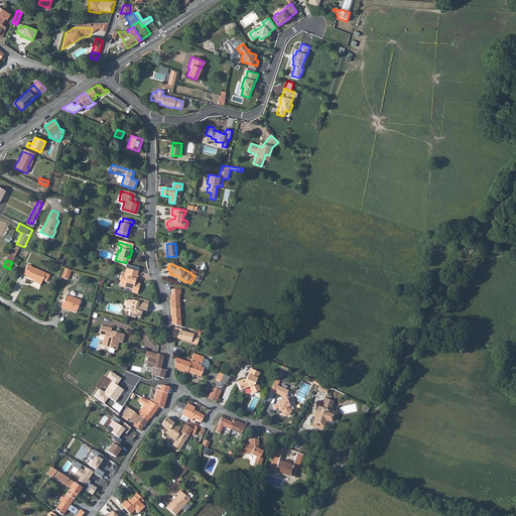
[(27,264),(23,273),(27,275),(26,276),(40,282),(44,272),(30,266),(31,266),(27,264)]
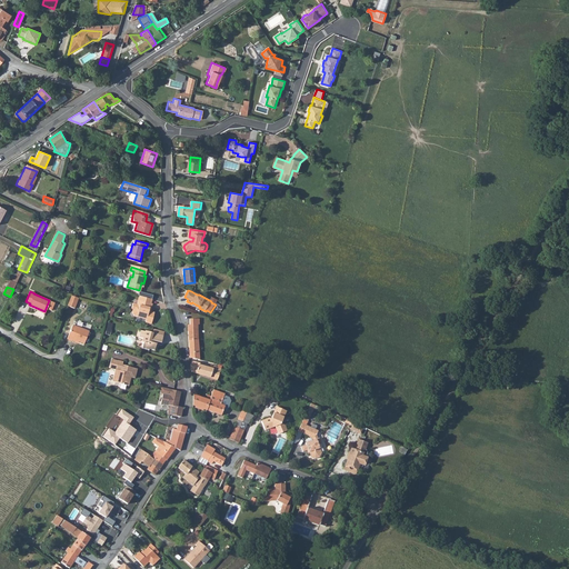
[(75,296),(69,293),(69,296),(66,305),(72,307),(77,297),(75,296)]
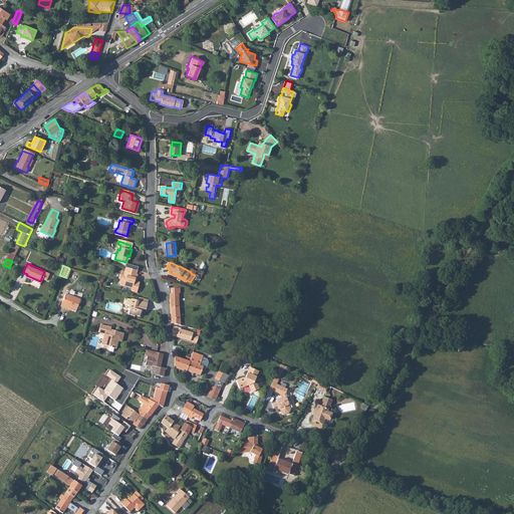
[(119,274),(118,277),(135,280),(136,274),(123,270),(123,275),(119,274)]
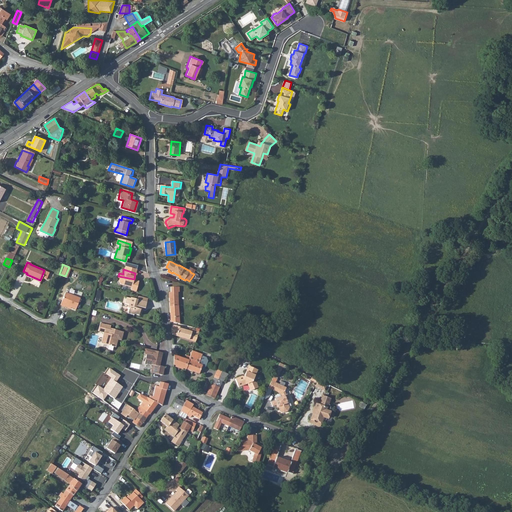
[(134,279),(118,276),(118,278),(121,284),(131,287),(131,288),(136,289),(138,283),(133,281),(134,279)]
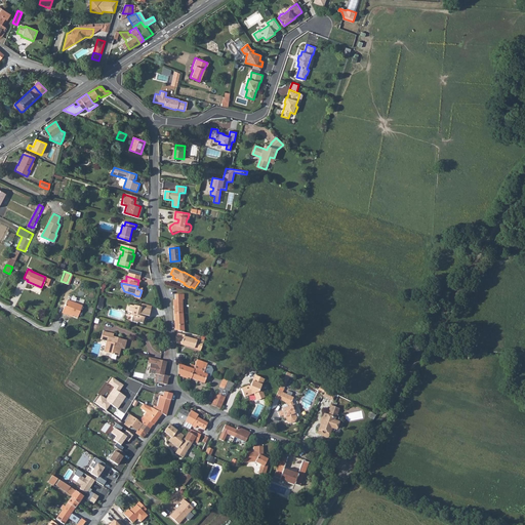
[(184,294),(175,295),(175,307),(174,307),(175,327),(176,330),(186,332),(183,299),(185,299),(184,294)]
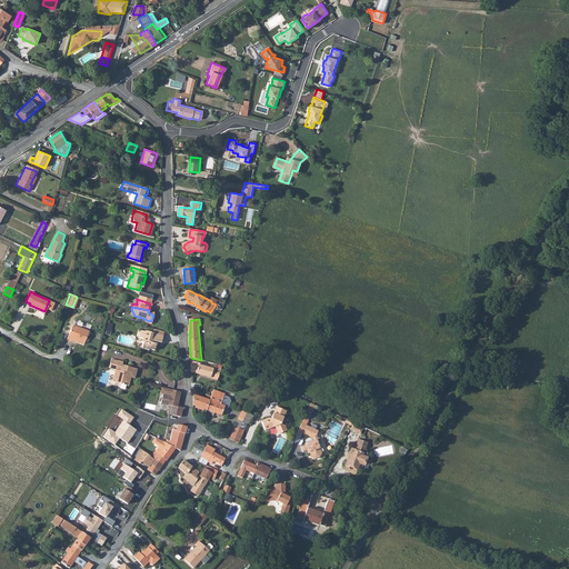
[(73,325),(72,326),(67,338),(71,340),(72,338),(83,342),(89,331),(73,325)]
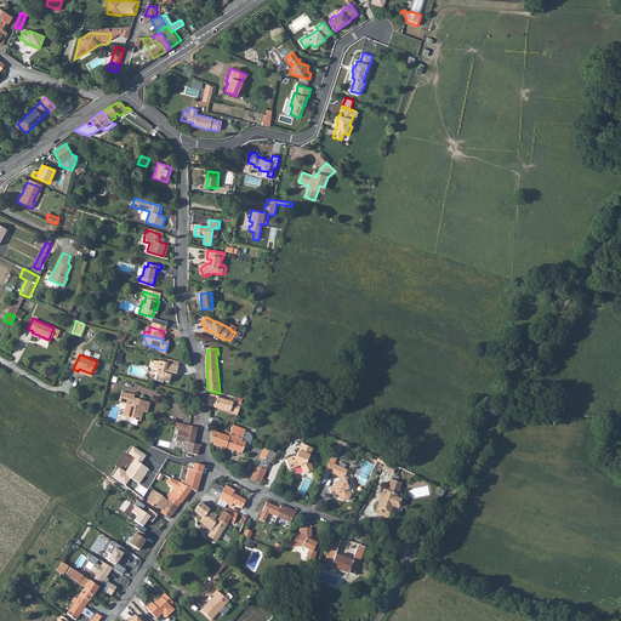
[(175,375),(177,366),(166,364),(158,362),(157,363),(153,362),(151,368),(155,369),(154,374),(155,375),(154,381),(161,382),(161,381),(167,383),(169,376),(169,375),(169,372),(175,375)]
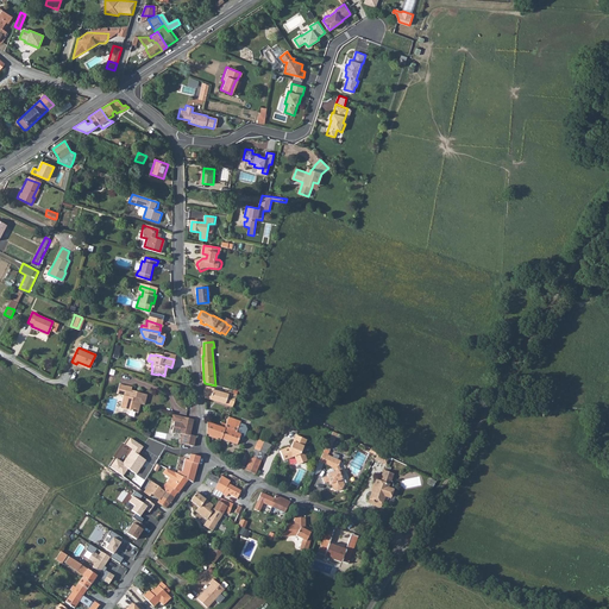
[(121,410),(136,413),(137,407),(136,407),(136,403),(142,405),(144,396),(139,395),(140,393),(130,390),(131,387),(125,385),(118,384),(115,394),(123,395),(120,408),(121,410)]
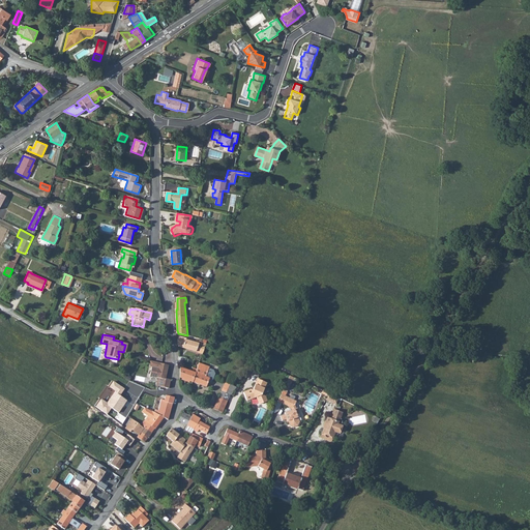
[(179,336),(178,340),(178,347),(204,354),(207,344),(205,342),(201,340),(199,344),(186,340),(186,339),(179,336)]
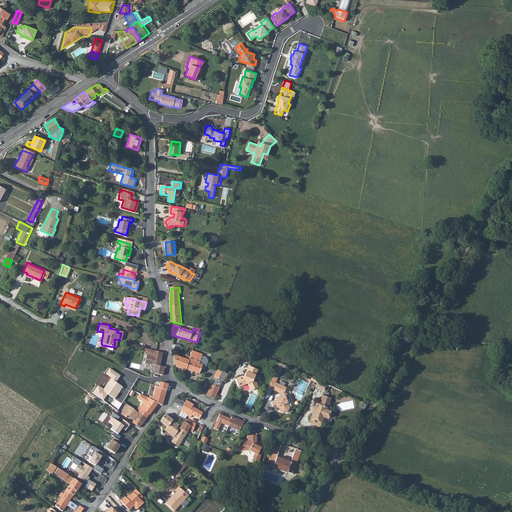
[(161,366),(163,355),(154,352),(146,351),(145,356),(147,357),(146,363),(154,365),(152,372),(163,375),(165,367),(161,366)]
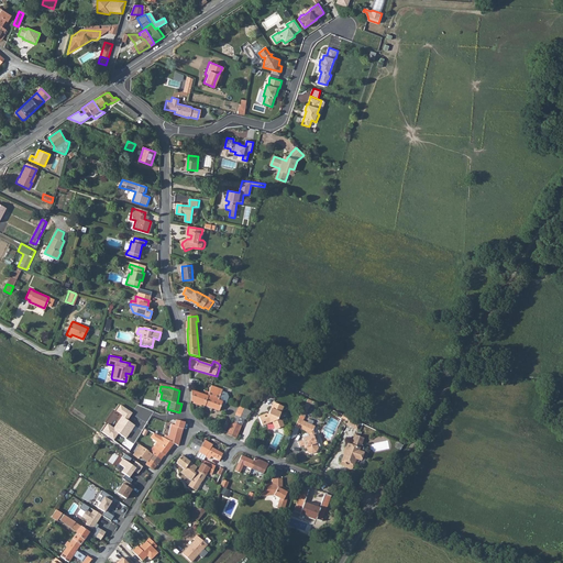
[(208,397),(205,406),(220,411),(221,406),(224,407),(228,397),(227,394),(222,392),(222,390),(212,386),(209,393),(208,397)]
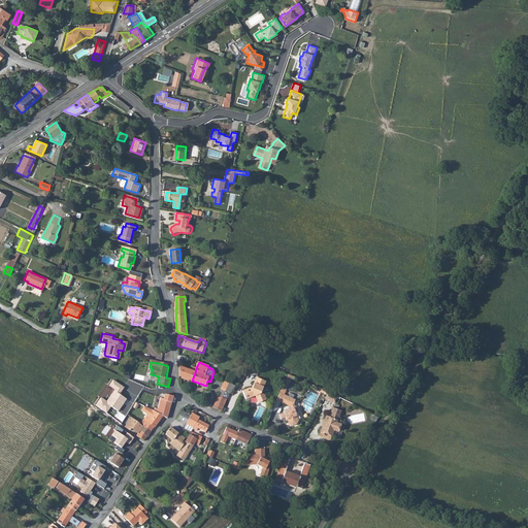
[(179,376),(192,381),(195,372),(196,368),(193,367),(192,370),(179,367),(179,376)]
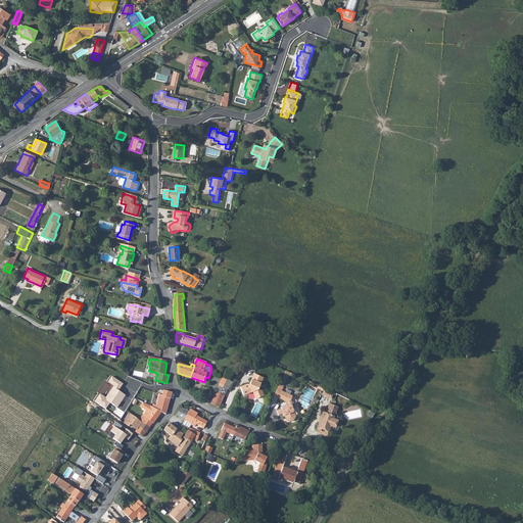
[(290,373),(286,371),(284,376),(280,385),(279,386),(283,388),(290,373)]
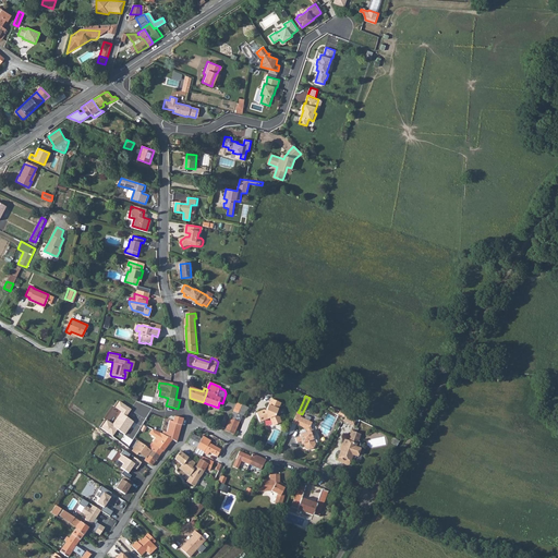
[(262,413),(255,416),(258,425),(269,420),(273,428),(282,424),(280,419),(276,417),(281,404),(271,400),(267,409),(267,411),(267,412),(267,413),(266,414),(262,413)]
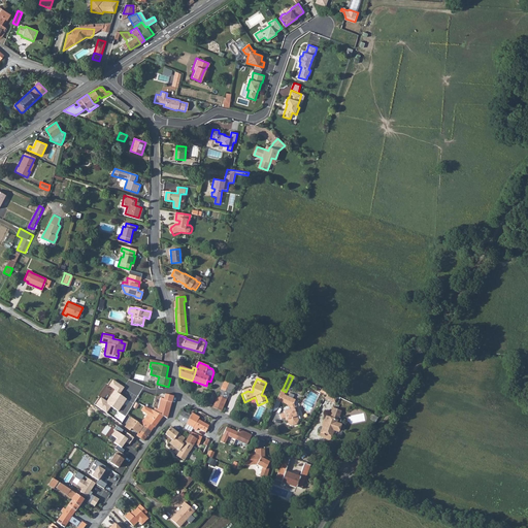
[(96,405),(107,413),(111,407),(119,411),(127,399),(120,394),(124,388),(113,380),(109,386),(114,390),(107,402),(101,398),(96,405)]
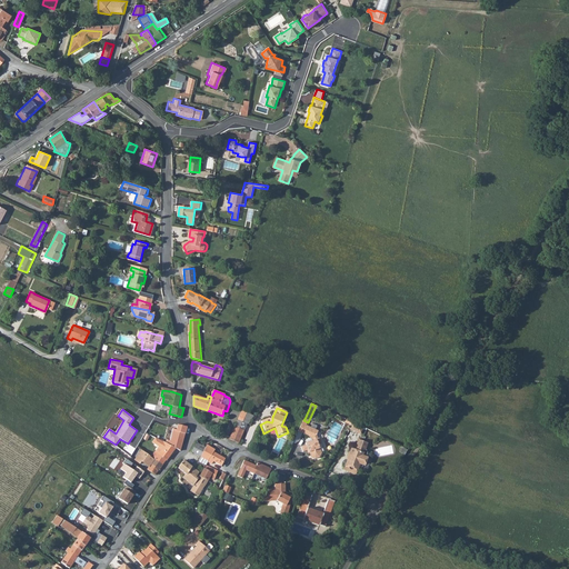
[(238,419),(248,423),(251,417),(241,412),(238,419)]
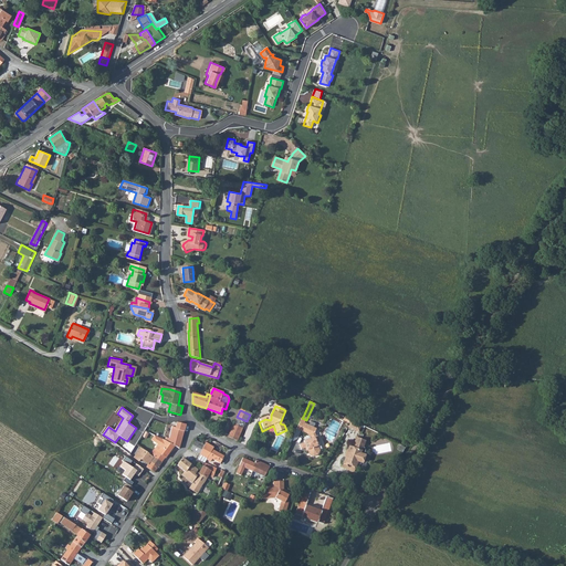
[(237,417),(234,423),(244,427),(247,421),(237,417)]
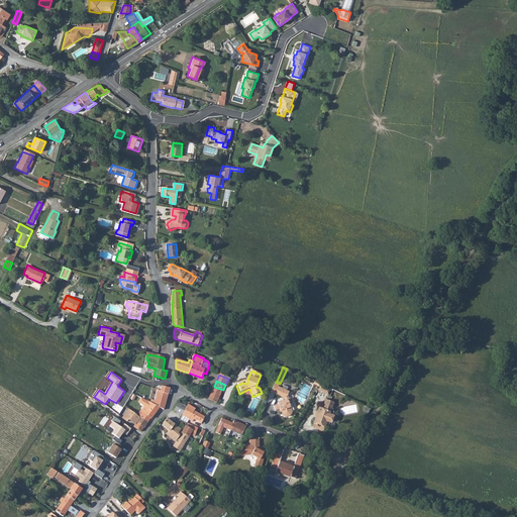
[(323,393),(326,386),(325,386),(322,384),(319,389),(318,391),(323,393)]
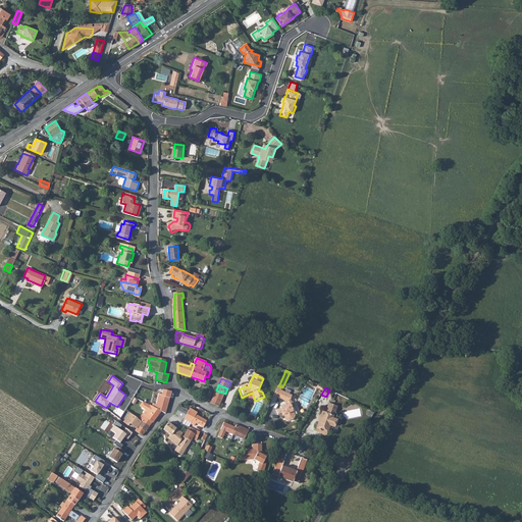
[(277,388),(273,396),(286,403),(286,405),(280,408),(281,409),(276,411),(277,415),(283,413),(285,419),(289,421),(293,420),(296,417),(293,409),(294,408),(293,403),(292,403),(291,399),(292,396),(277,388)]
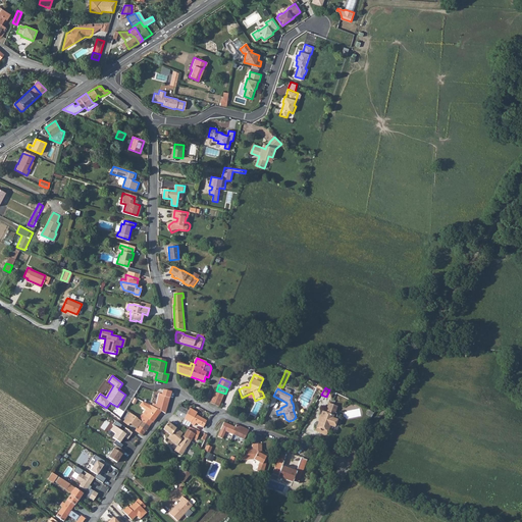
[(155,401),(153,406),(160,411),(166,414),(167,412),(172,392),(163,389),(162,394),(159,394),(157,402),(155,401)]
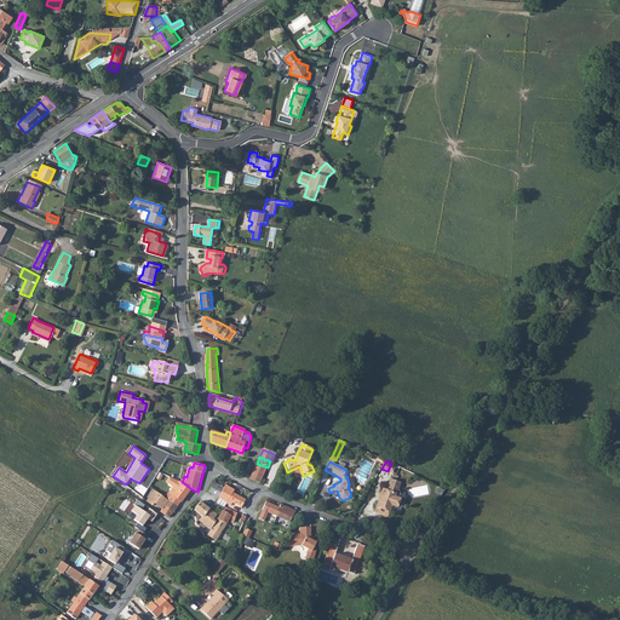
[(257,464),(250,477),(260,483),(268,468),(257,464)]
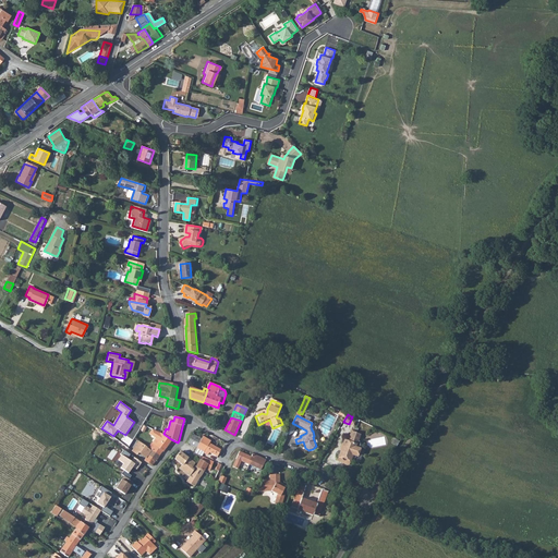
[(152,445),(148,448),(152,450),(160,457),(171,439),(164,434),(153,428),(149,434),(155,438),(152,445)]
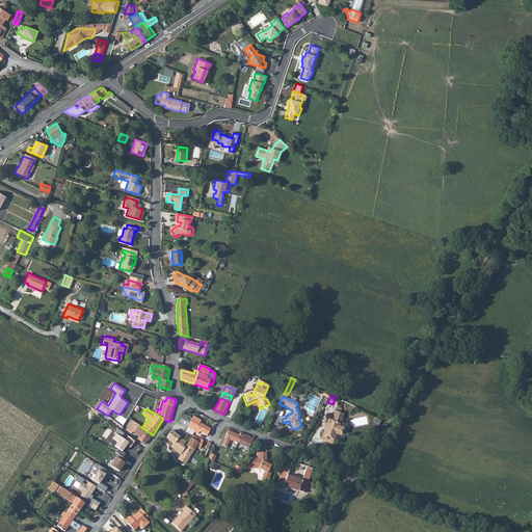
[(340,424),(343,411),(335,409),(331,420),(328,419),(323,440),(335,443),(336,436),(337,436),(339,435),(341,434),(342,433),(344,425),(340,424)]
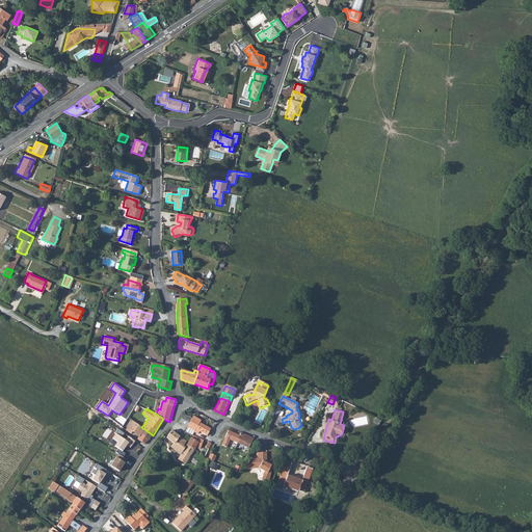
[(184,425),(188,427),(191,423),(193,419),(185,415),(183,419),(181,423),(184,425)]
